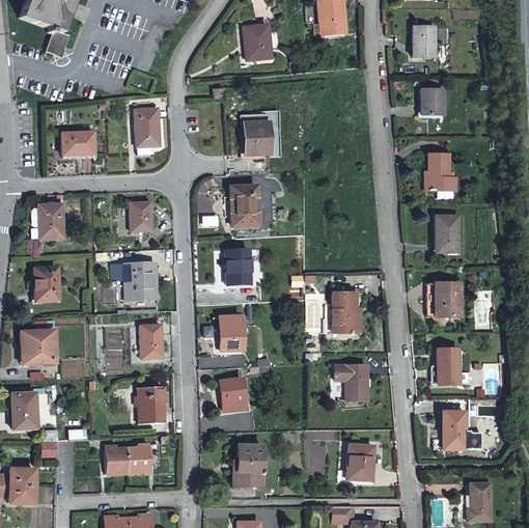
[(28,0),(21,22),(50,33),(48,37),(54,39),(48,57),(62,62),(66,50),(70,39),(64,37),(77,0),(28,0)]
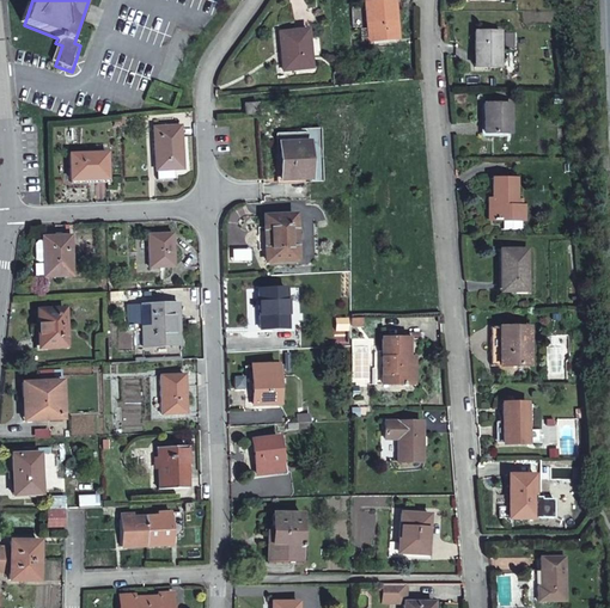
[(365,24),(367,44),(392,42),(388,0),(359,0),(363,24),(365,24)]
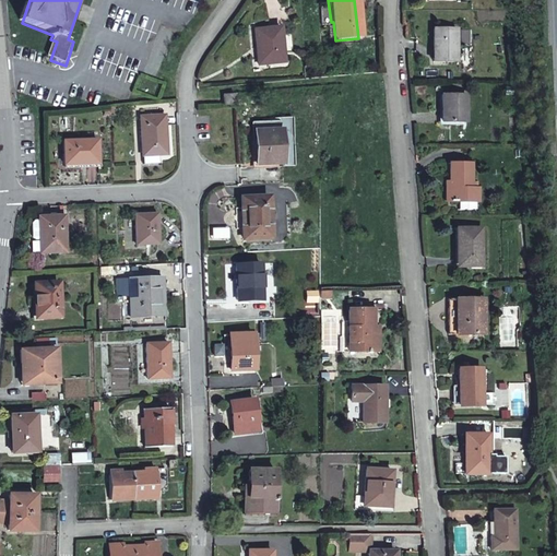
[(455,60),(455,27),(433,27),(433,60),(455,60)]
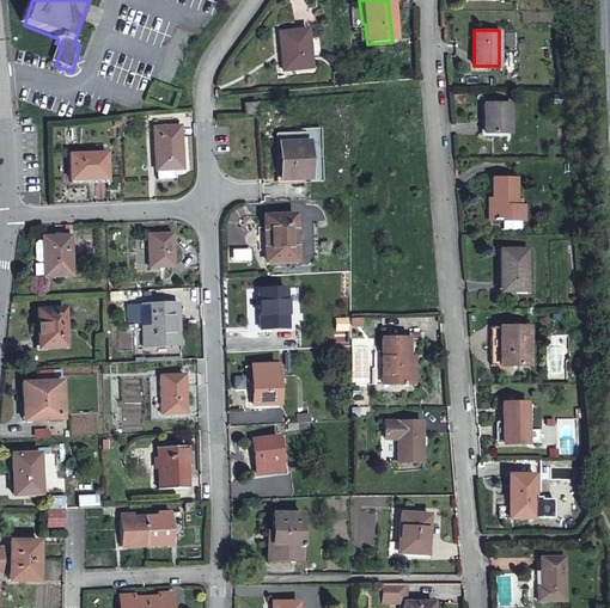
[(280,56),(282,74),(307,72),(303,34),(275,37),(278,57),(280,56)]
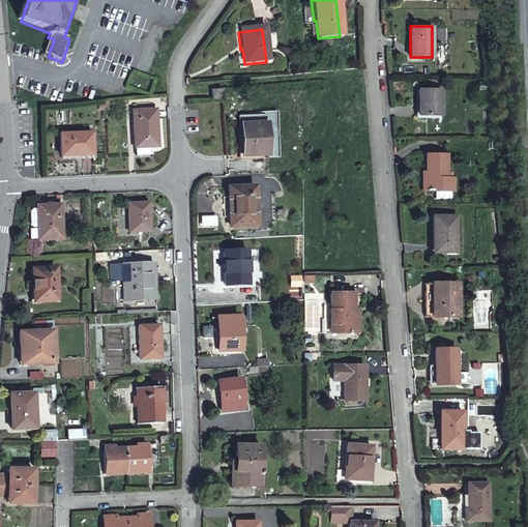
[(443,114),(442,88),(418,89),(420,115),(443,114)]
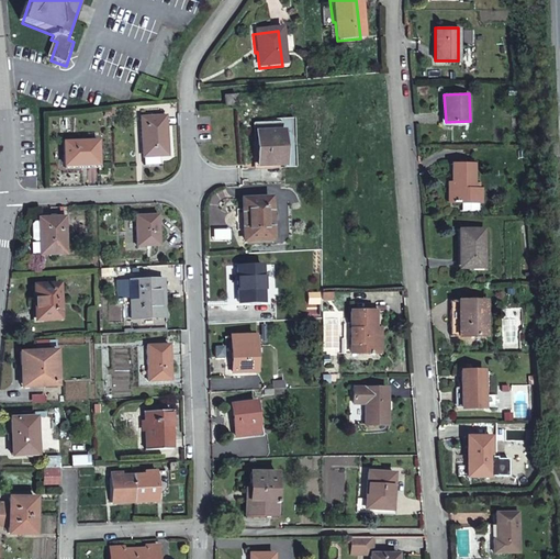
[(238,111),(237,101),(226,102),(227,111),(238,111)]
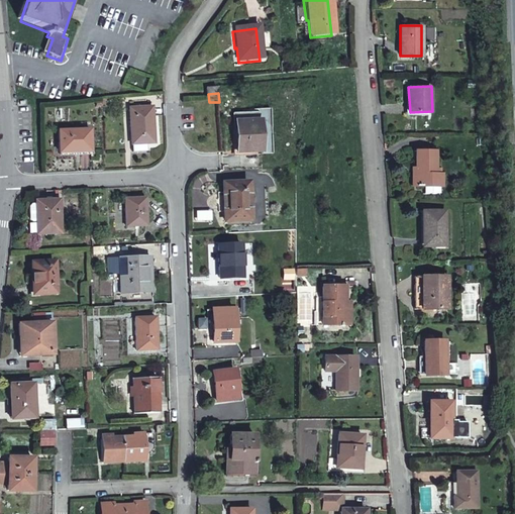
[(156,141),(156,105),(133,106),(134,142),(156,141)]
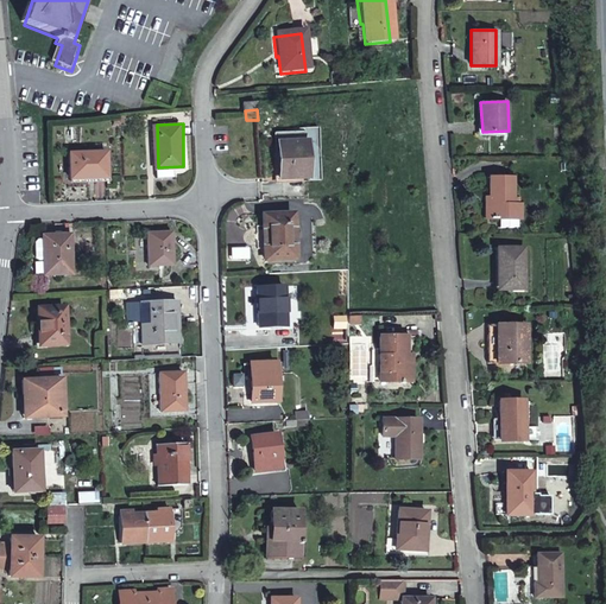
[(309,180),(309,144),(279,144),(281,180),(309,180)]
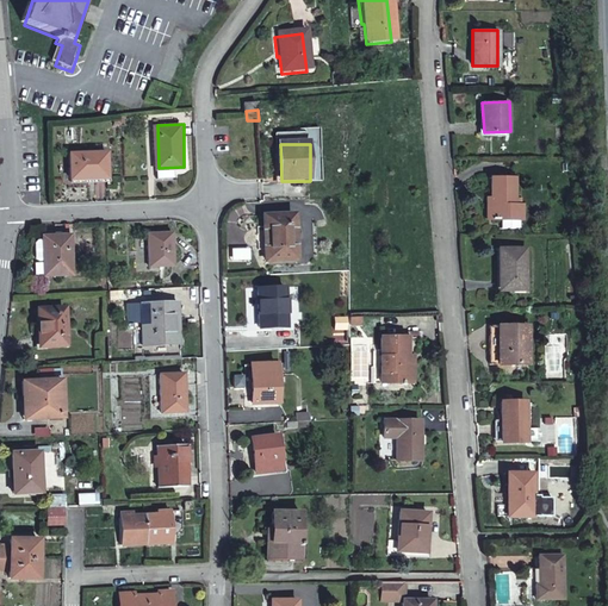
[(112,176),(112,150),(76,151),(78,176),(112,176)]
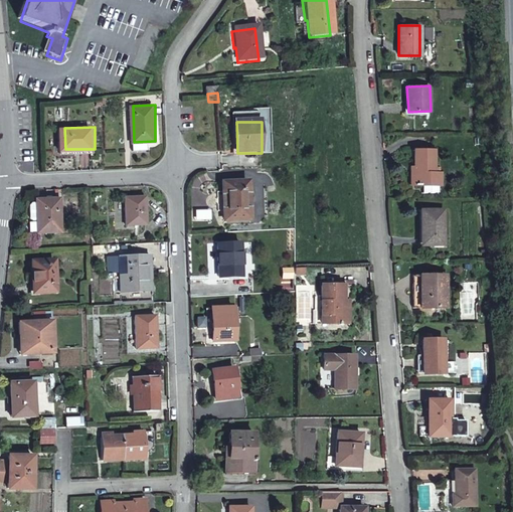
[(411,148),(411,166),(412,182),(418,182),(419,190),(436,189),(436,182),(440,181),(439,170),(432,170),(431,148),(411,148)]
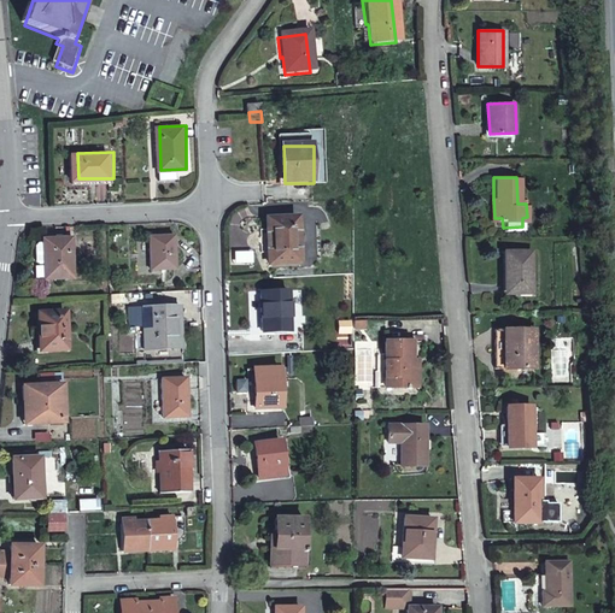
[(304,263),(304,219),(293,220),(274,220),(274,264),(304,263)]
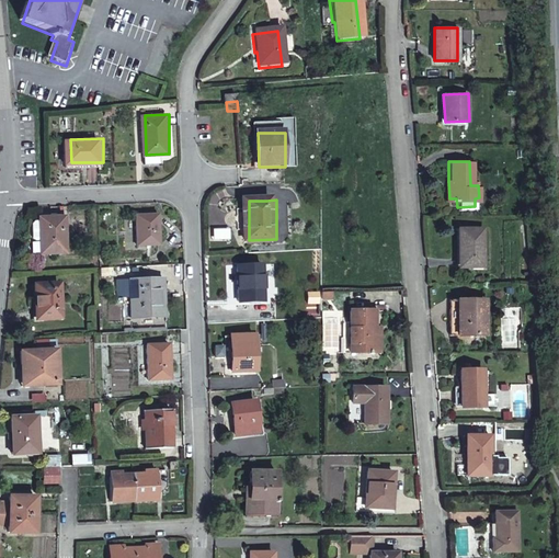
[(163,247),(162,216),(139,216),(140,248),(163,247)]
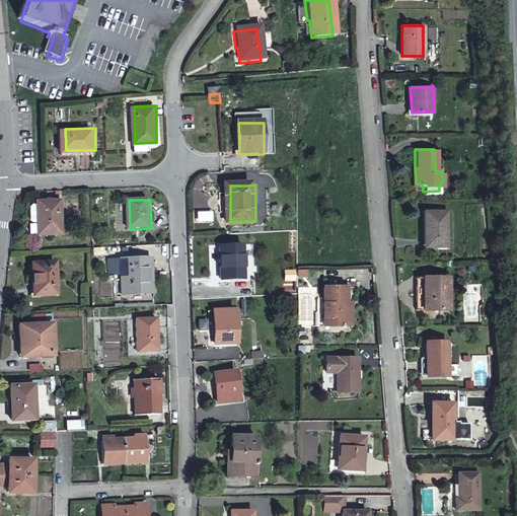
[(64,202),(63,201),(42,202),(42,205),(42,222),(42,233),(64,233),(64,202)]
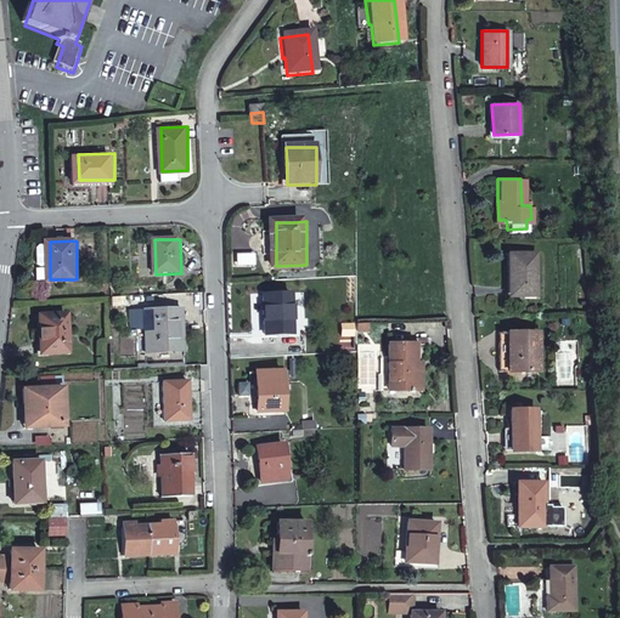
[(537,293),(535,249),(507,249),(507,264),(512,264),(513,294),(537,293)]
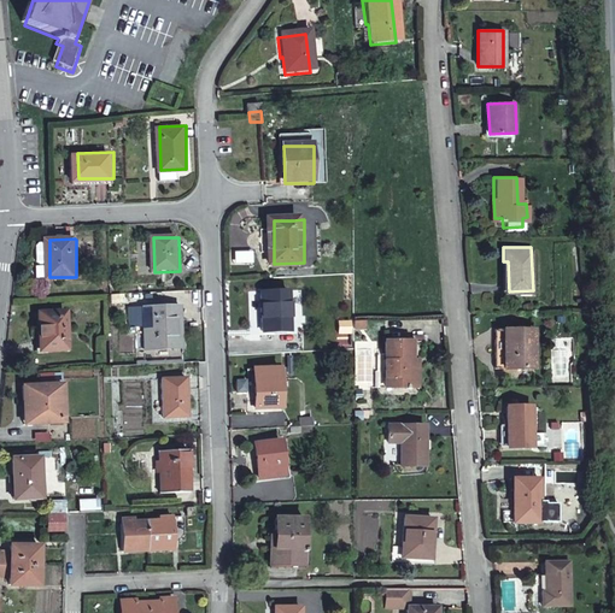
[(293,330),(293,292),(267,292),(267,330),(293,330)]
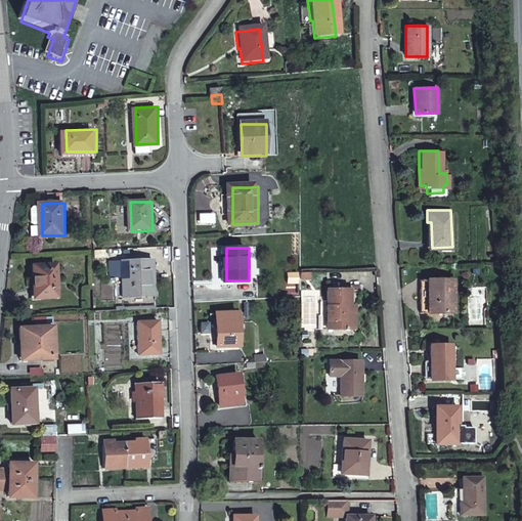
[(158,302),(156,263),(143,263),(124,263),(125,302),(158,302)]
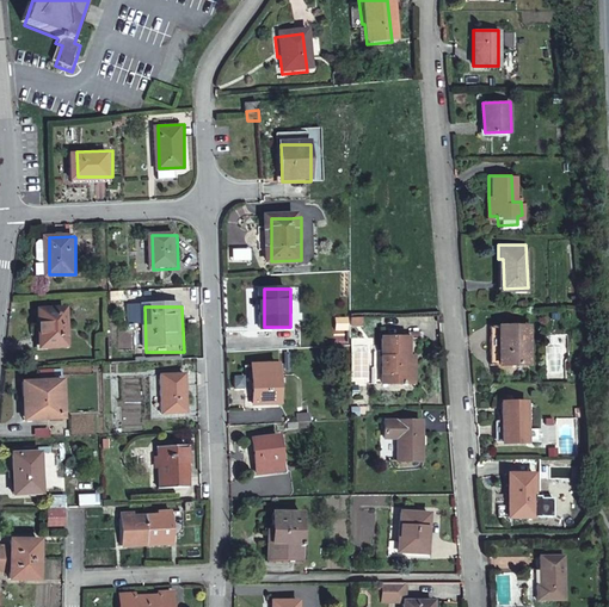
[(68,345),(68,309),(42,309),(43,346),(68,345)]
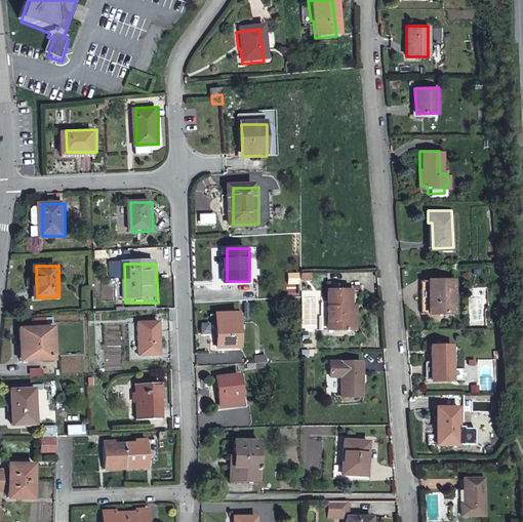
[(123,280),(123,266),(115,266),(115,280),(123,280)]
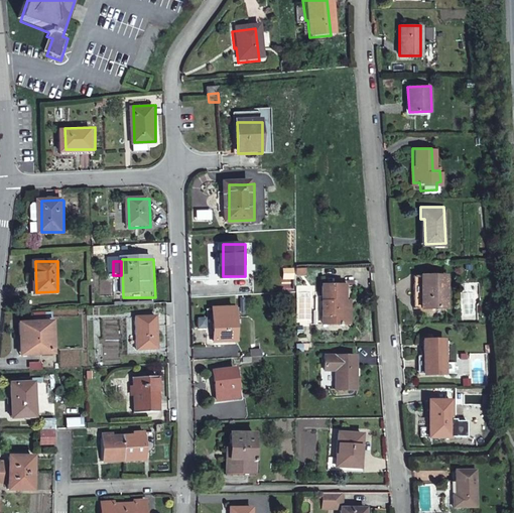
[(447,306),(445,273),(413,274),(414,307),(447,306)]
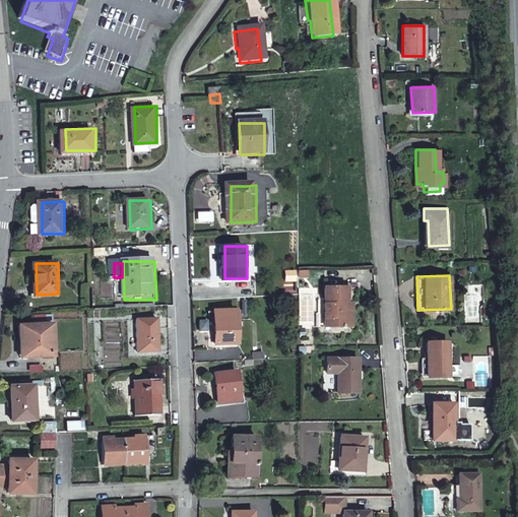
[(355,300),(355,286),(331,287),(333,327),(358,326),(355,300)]
